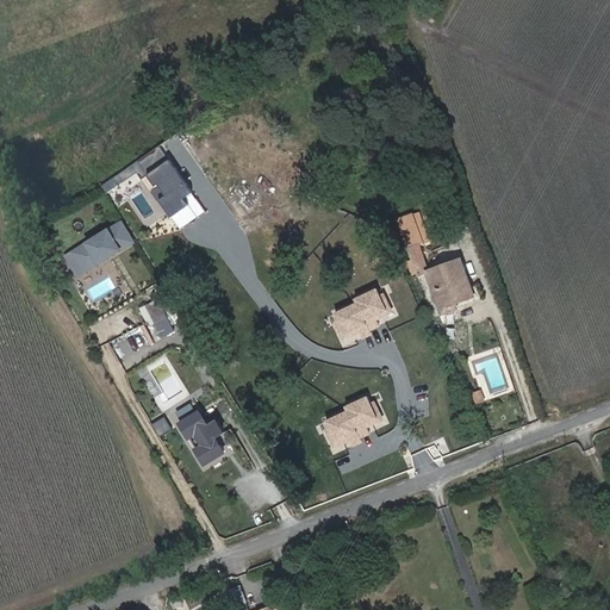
[(155,172),(142,181),(149,191),(162,181),(155,172)]
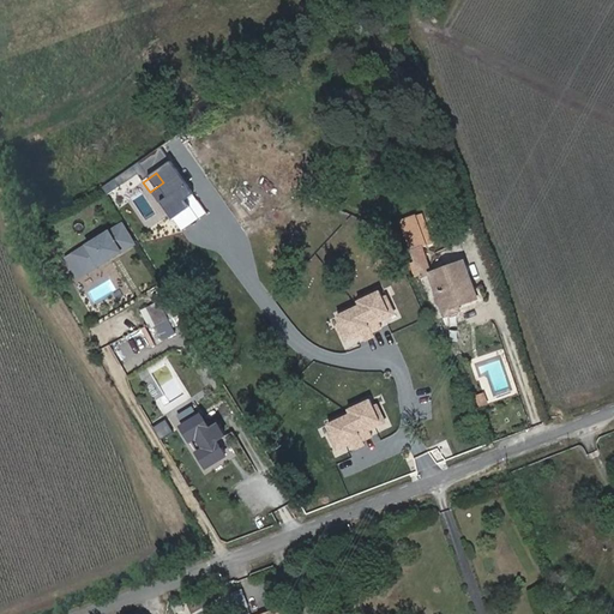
[(432,246),(422,215),(415,217),(426,248),(432,246)]
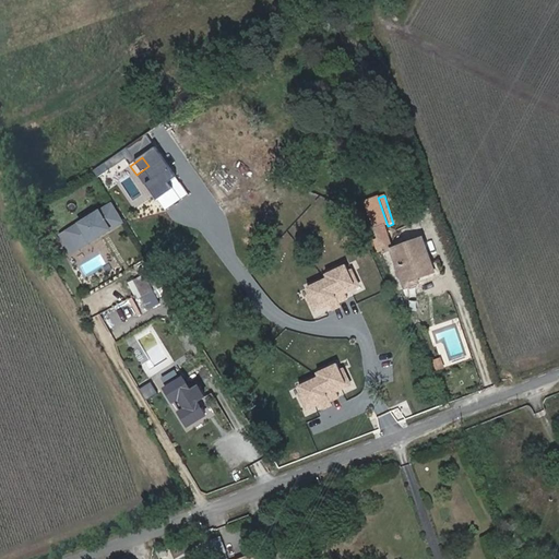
[(378,198),(365,203),(383,253),(393,250),(384,227),(388,226),(378,198)]
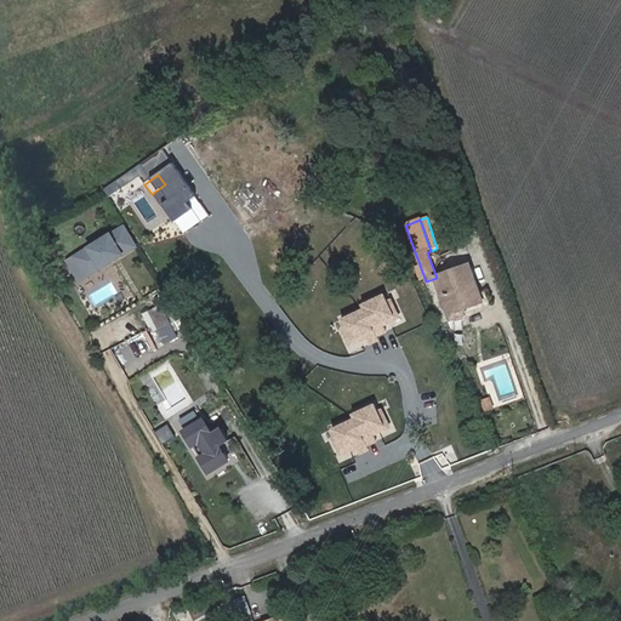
[(123,226),(74,257),(86,277),(135,245),(123,226)]
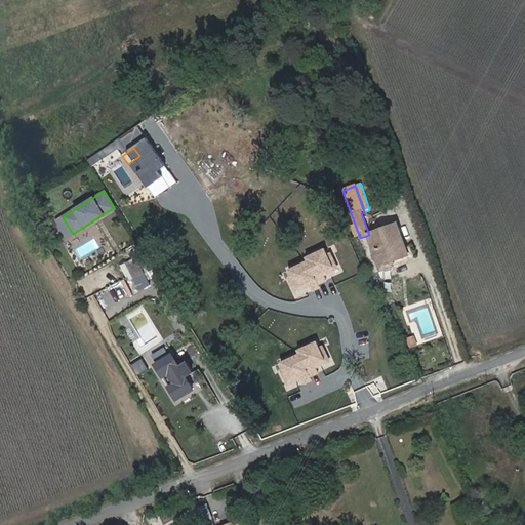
[(73,234),(63,217),(57,220),(68,238),(73,234)]
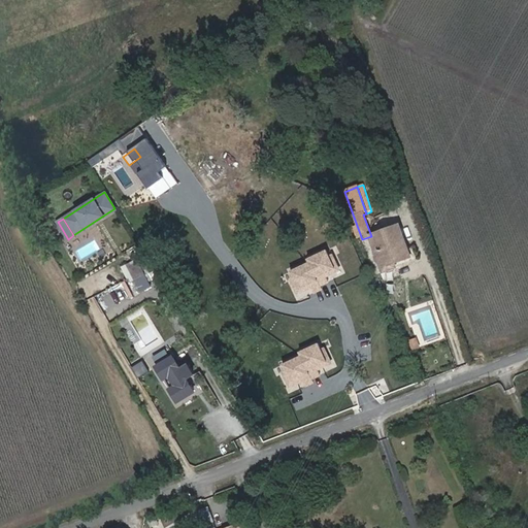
[(398,226),(371,236),(384,272),(396,268),(394,263),(408,257),(405,246),(398,226)]
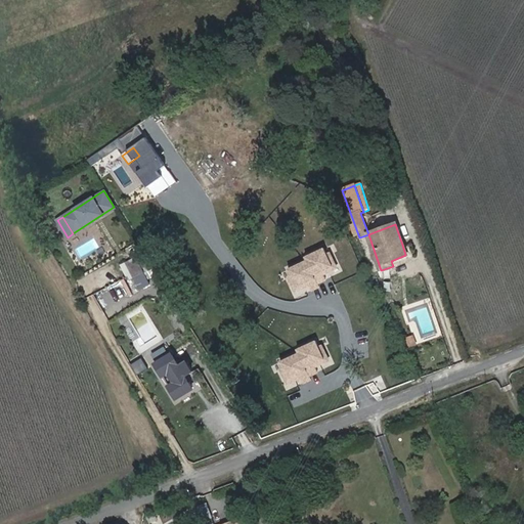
[(408,243),(402,245),(405,255),(391,261),(393,266),(415,258),(408,243)]
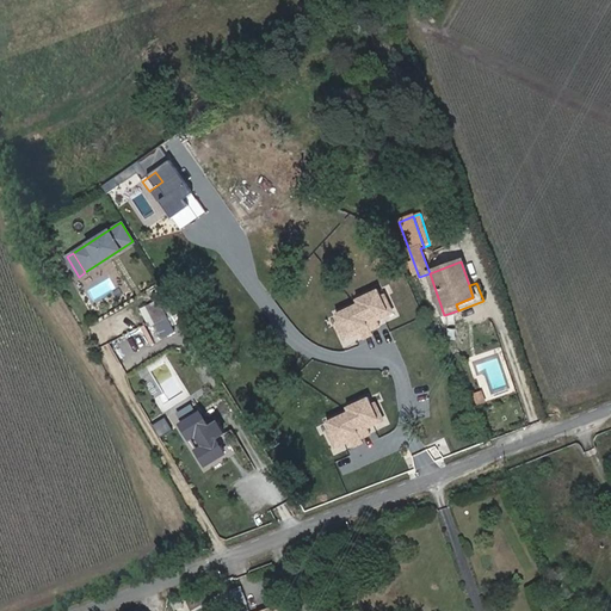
[(358,304),(335,314),(346,341),(381,327),(378,321),(397,313),(386,287),(356,298),(358,304)]
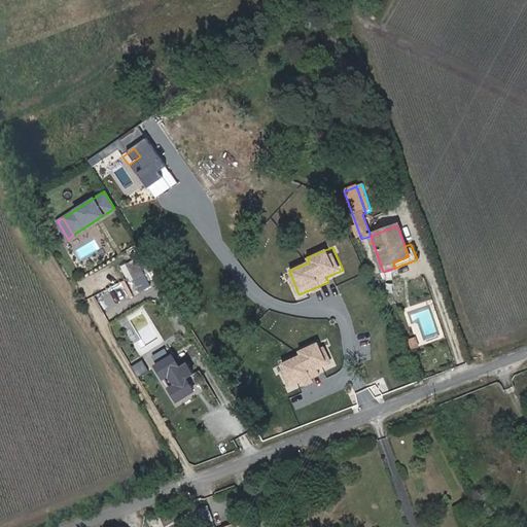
[(127,265),(136,280),(145,274),(137,258),(127,265)]
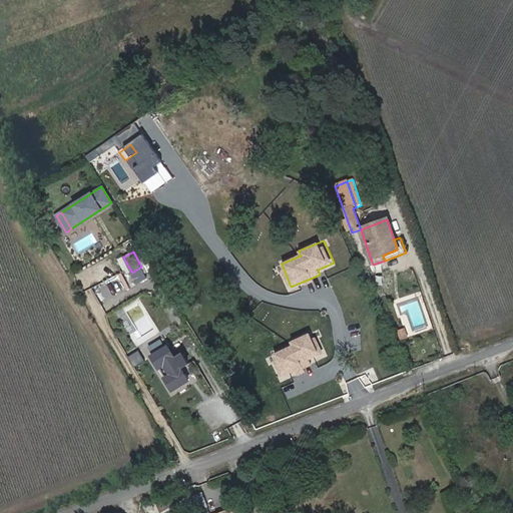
[(291,348),(272,356),(282,379),(310,367),(308,362),(324,355),(314,333),(289,343),(291,348)]
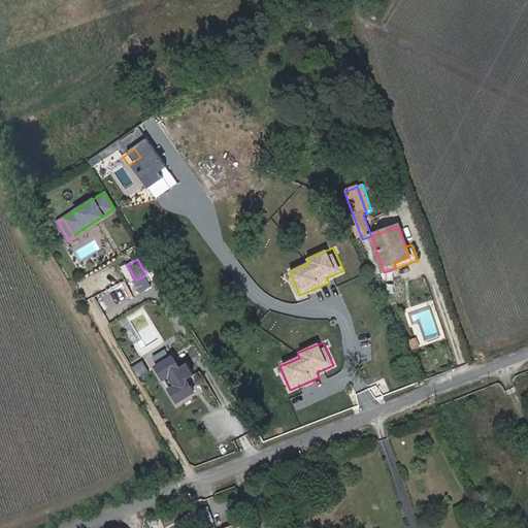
[(157,362),(170,356),(167,349),(154,356),(157,362)]
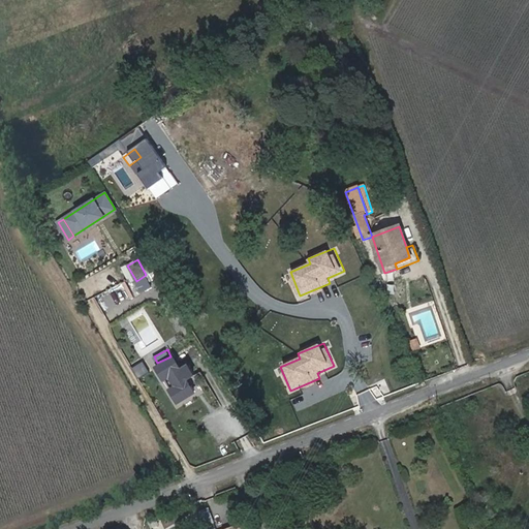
[(175,354),(156,366),(180,405),(199,394),(190,379),(196,375),(189,363),(182,367),(175,354)]
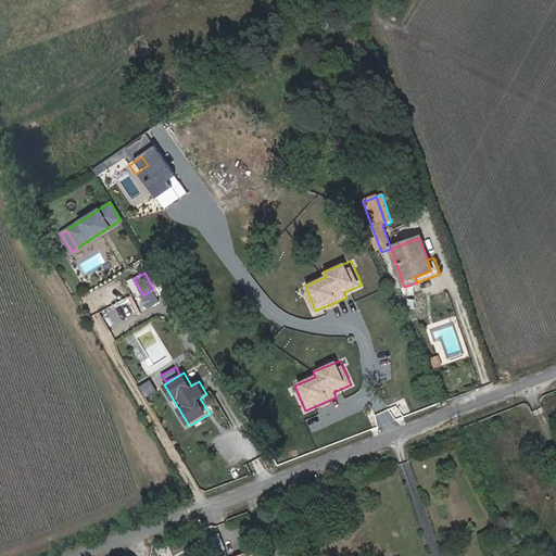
[(209,459),(198,464),(201,472),(212,467),(209,459)]
